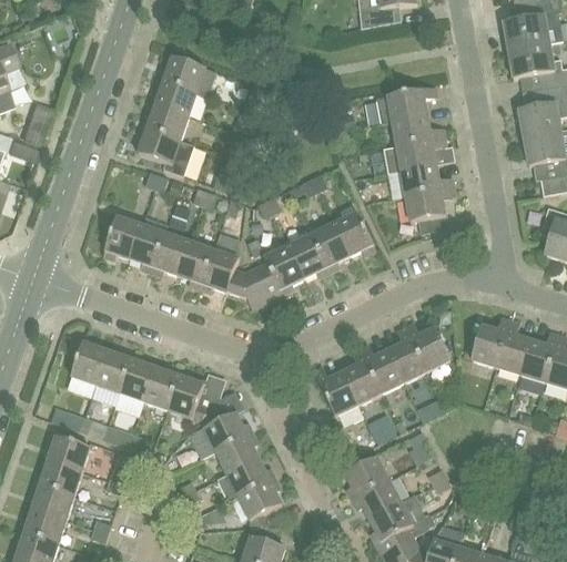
[(216,0),(216,1),(247,12),(252,0),(216,0)]
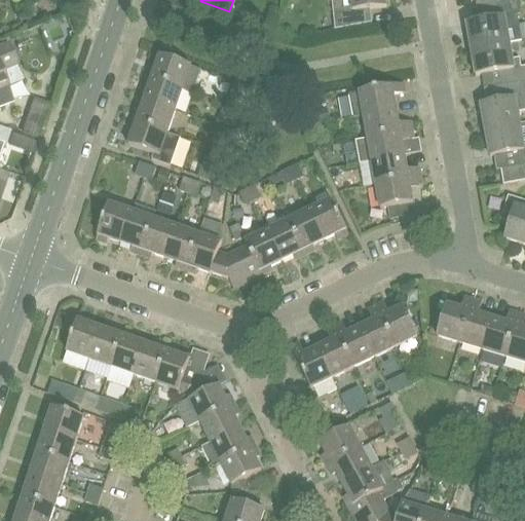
[(331,0),(334,26),(363,21),(361,6),(385,4),(385,0),(331,0)]
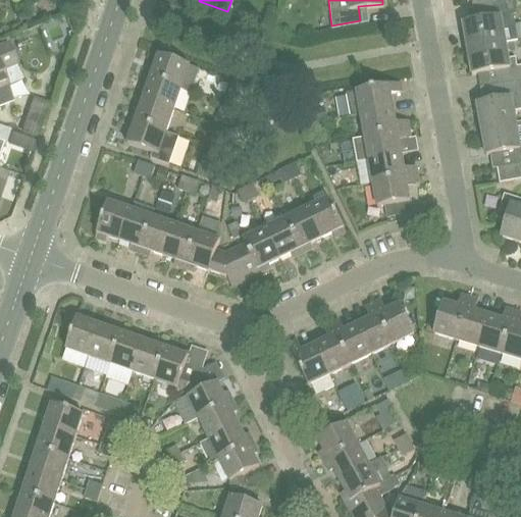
[(467,46),(505,39),(502,23),(514,20),(512,11),(516,10),(514,0),(489,0),(484,1),(486,15),(462,20),(467,46)]
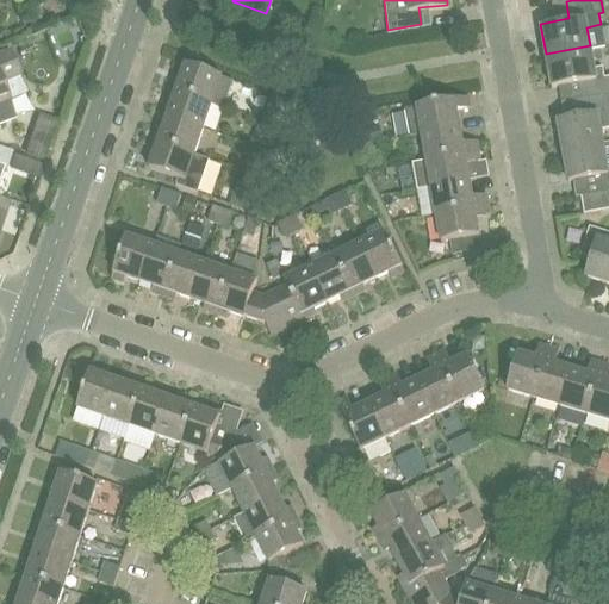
[(0,118),(13,112),(7,97),(7,95),(24,88),(18,73),(19,72),(8,44),(0,48),(0,118)]
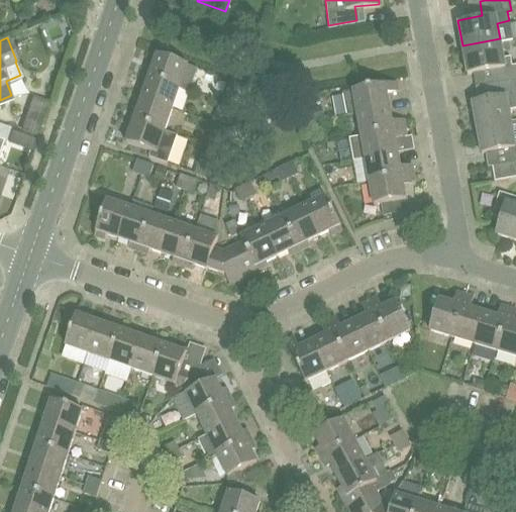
[(494,81),(515,76),(515,62),(511,63),(510,54),(503,55),(500,38),(462,45),(467,71),(491,67),(494,81)]
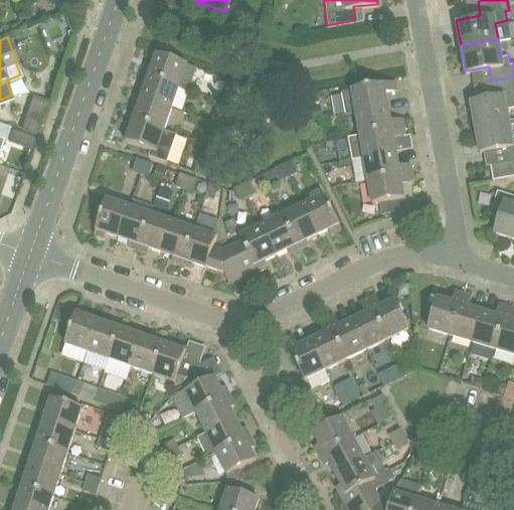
[(196,64),(186,61),(156,50),(151,64),(146,62),(143,71),(178,83),(188,88),(196,64)]
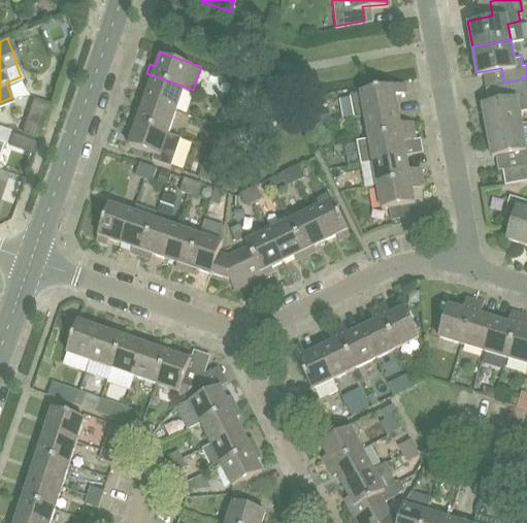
[(175,108),(183,86),(146,73),(143,83),(149,85),(143,97),(175,108)]
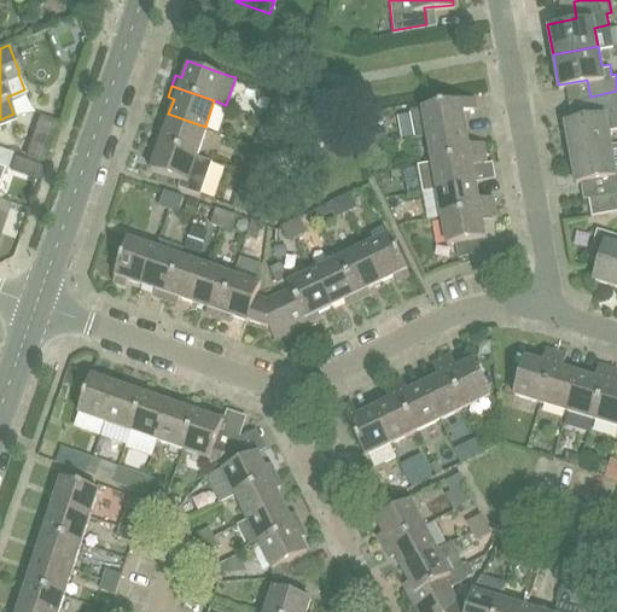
[(570,150),(610,143),(607,127),(616,124),(616,91),(591,97),(589,97),(592,114),(564,118),(570,150)]
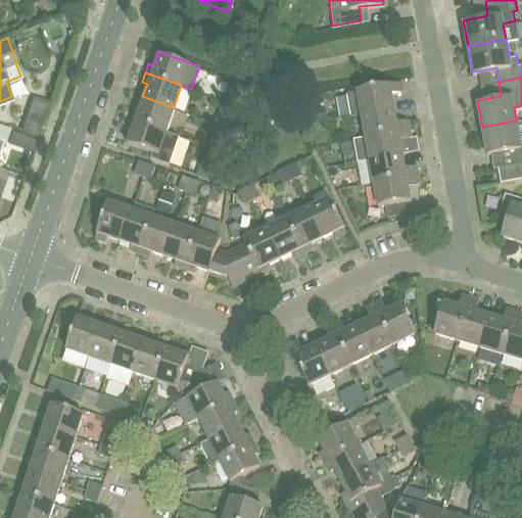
[(361,111),(393,105),(390,91),(402,89),(400,80),(344,90),(348,113),(361,111)]
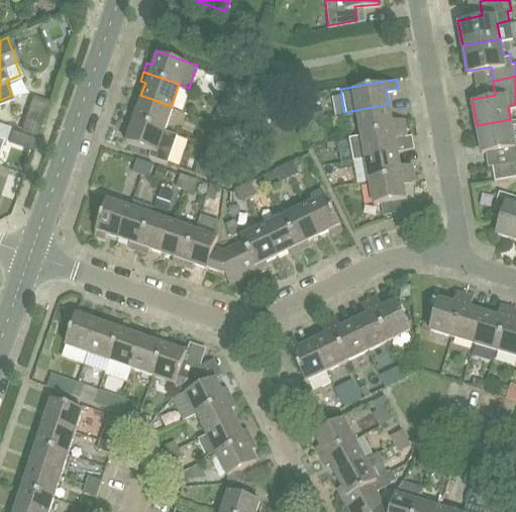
[(229,81),(222,99),(234,104),(235,104),(241,86),(229,81)]
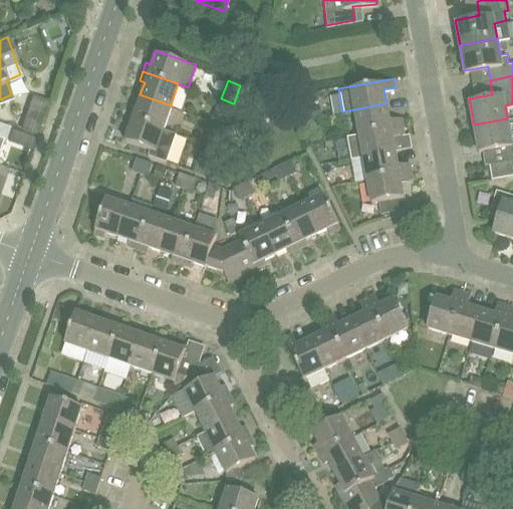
[(163,126),(171,105),(140,94),(136,107),(131,105),(127,114),(163,126)]
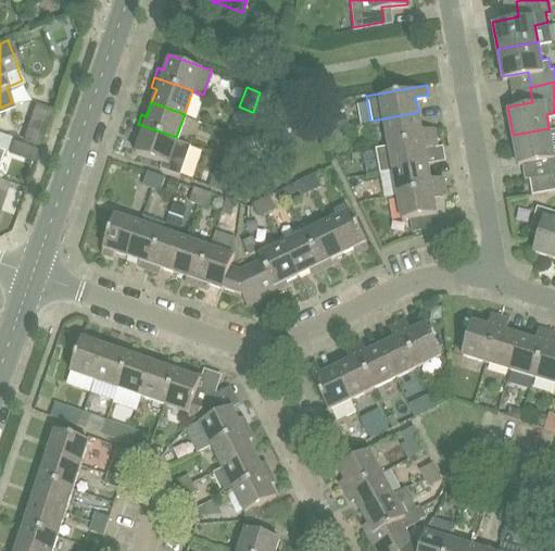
[(239,107),(232,125),(247,130),(253,112),(239,107)]
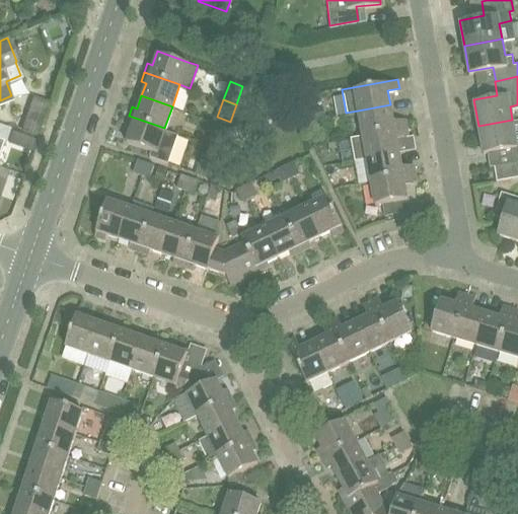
[(323,103),(308,106),(311,119),(312,119),(325,116),(323,103)]
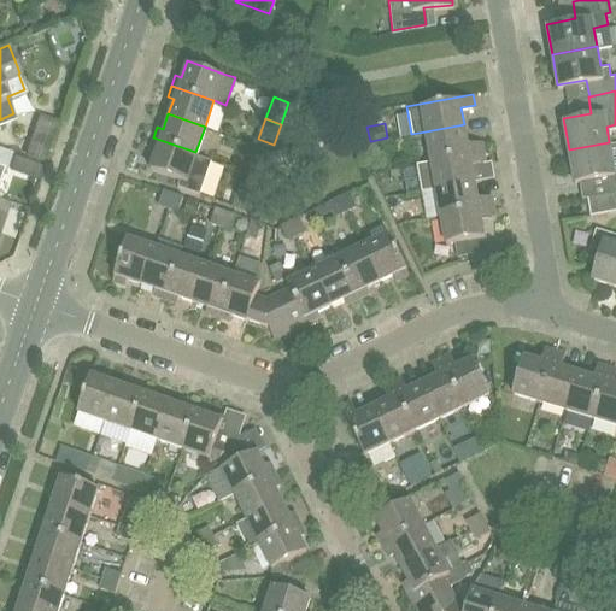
[(430,159),(482,150),(481,140),(467,142),(464,124),(426,131),(430,159)]
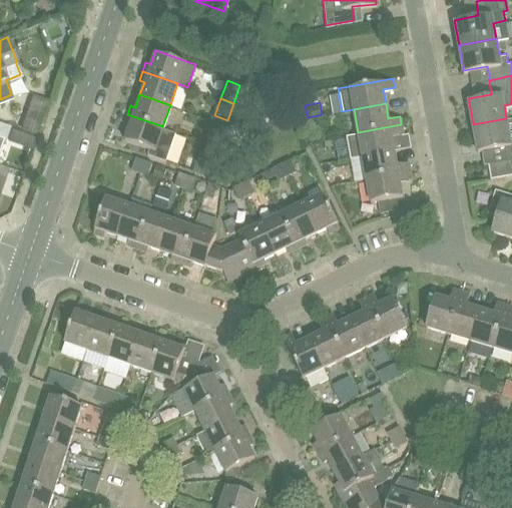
[(44,114),(27,108),(20,127),(22,128),(37,133),(44,114)]
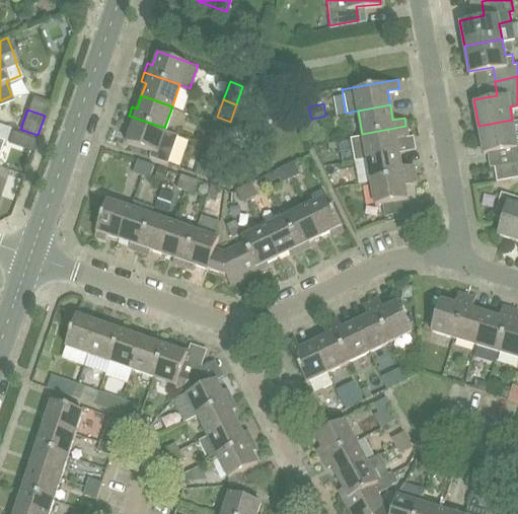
[(177,133),(164,128),(129,116),(126,125),(131,127),(126,140),(150,149),(148,154),(167,161),(177,133)]
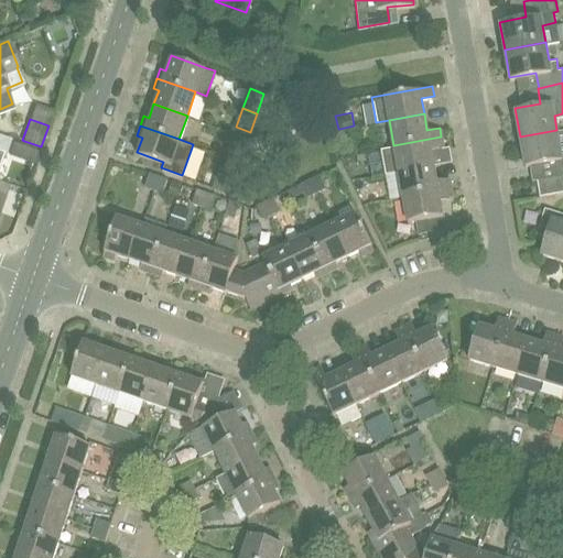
[(562,128),(556,130),(520,137),(524,164),(551,160),(553,175),(562,173),(562,128)]
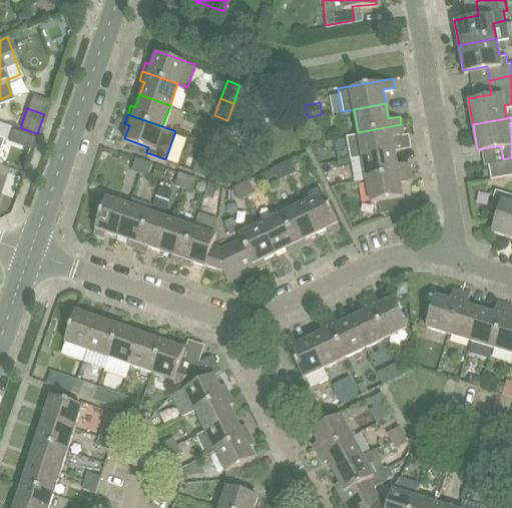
[(0,141),(2,136),(5,137),(10,123),(0,119),(0,141)]
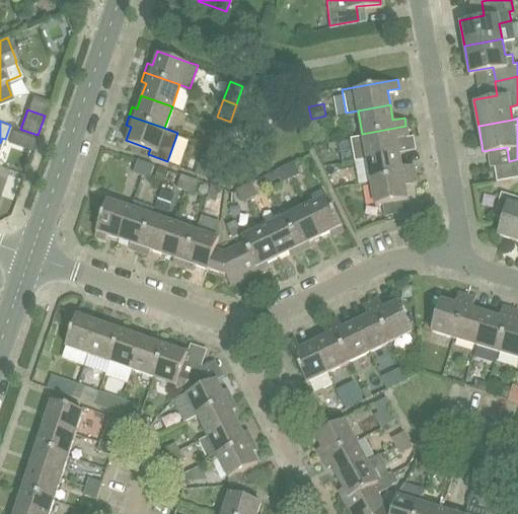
[(354,158),(366,156),(398,150),(395,136),(408,134),(405,126),(362,134),(350,136),(354,158)]
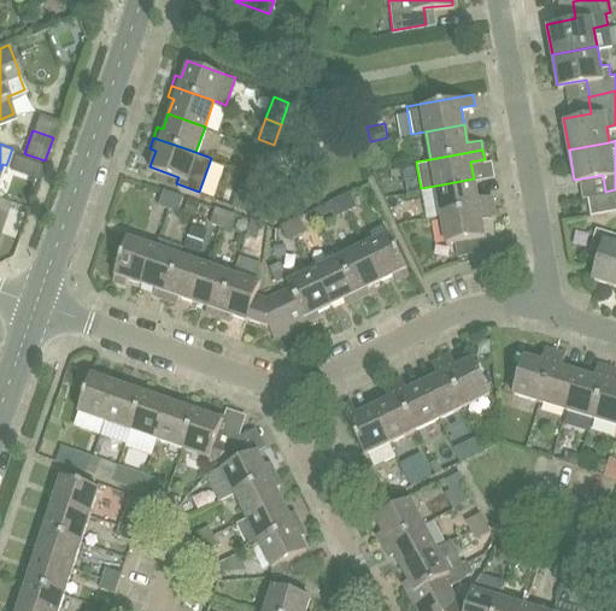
[(251,160),(247,170),(263,176),(265,166),(251,160)]
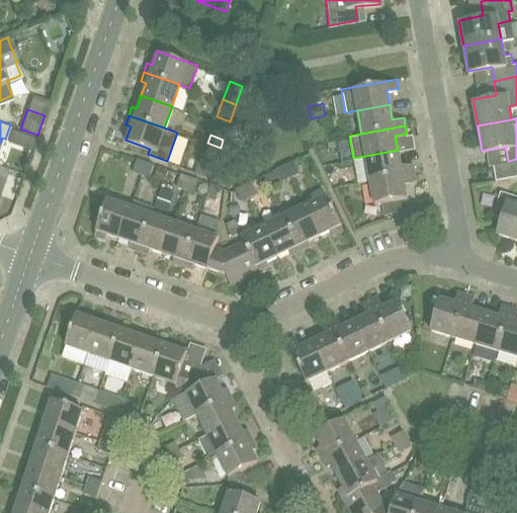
[(207,143),(205,152),(218,156),(221,148),(207,143)]
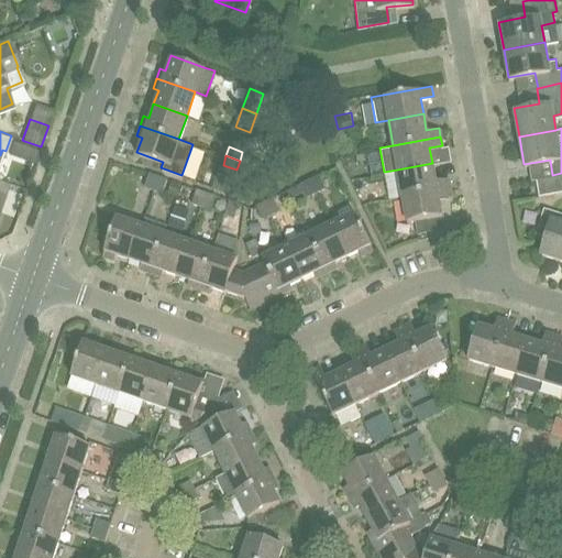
[(401,195),(450,186),(448,176),(434,179),(432,163),(397,170),(401,195)]
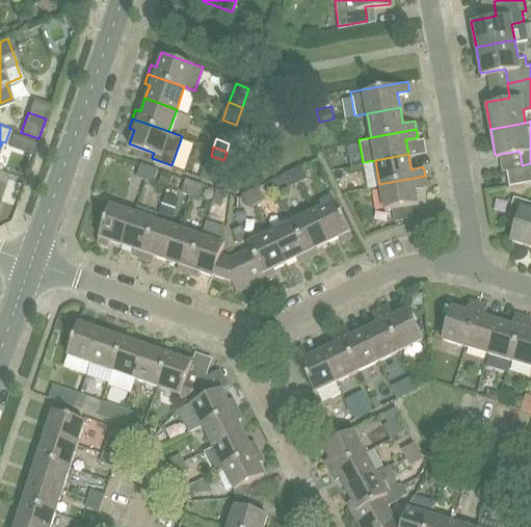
[(140,160),(135,174),(143,177),(149,163),(140,160)]
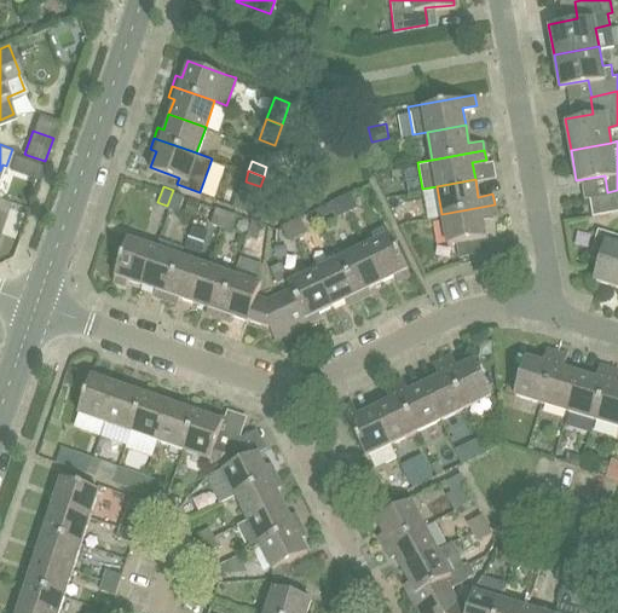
[(173,190),(167,206),(178,208),(183,194),(173,190)]
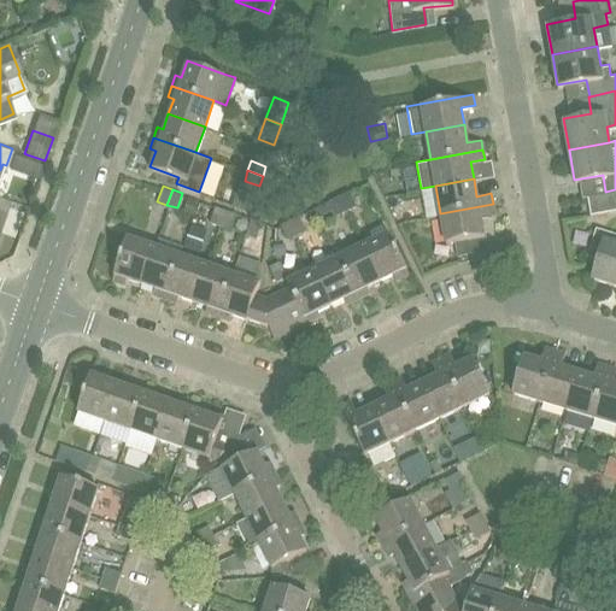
[(347,189),(339,194),(345,207),(355,203),(347,189)]
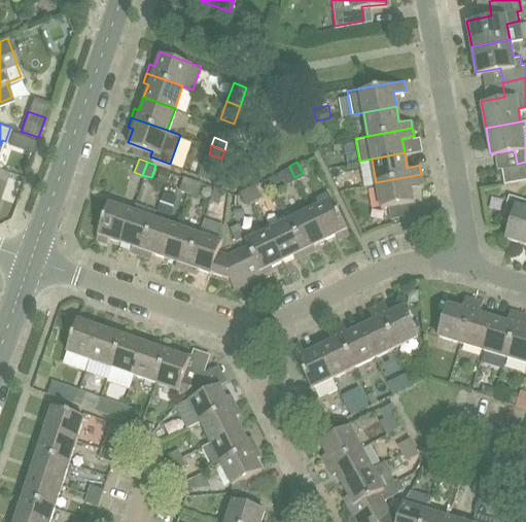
[(525,162),(517,164),(501,167),(503,181),(525,177),(525,162)]
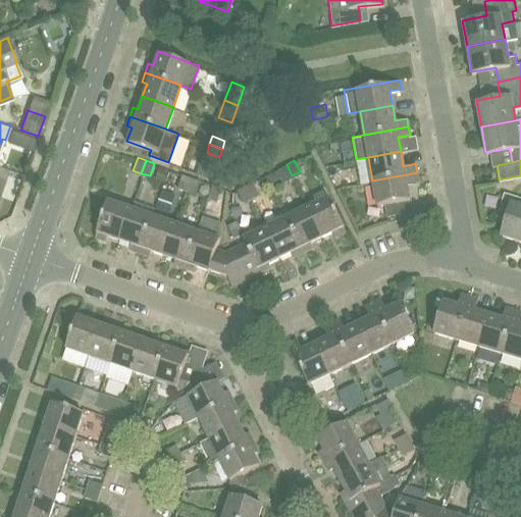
[(287,164),(278,167),(284,179),(292,175),(287,164)]
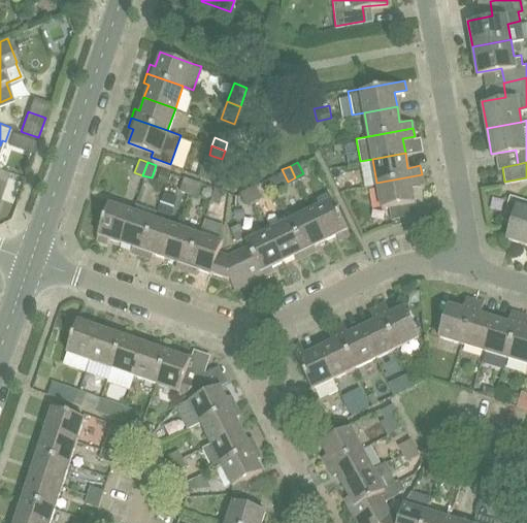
[(422,174),(376,183),(381,206),(414,200),(410,185),(423,183),(422,174)]
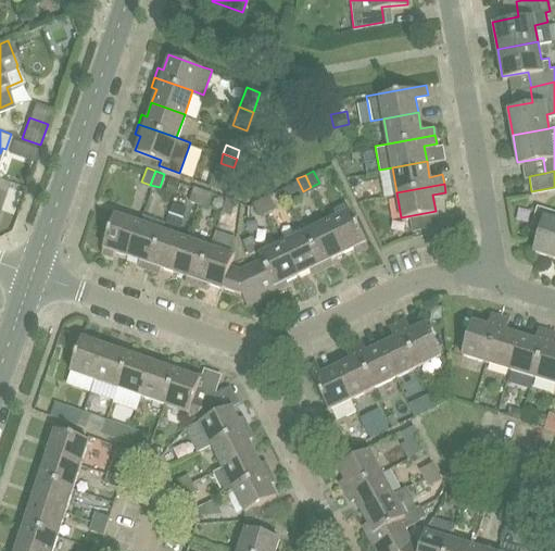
[(193,185),(189,198),(198,201),(202,187),(193,185)]
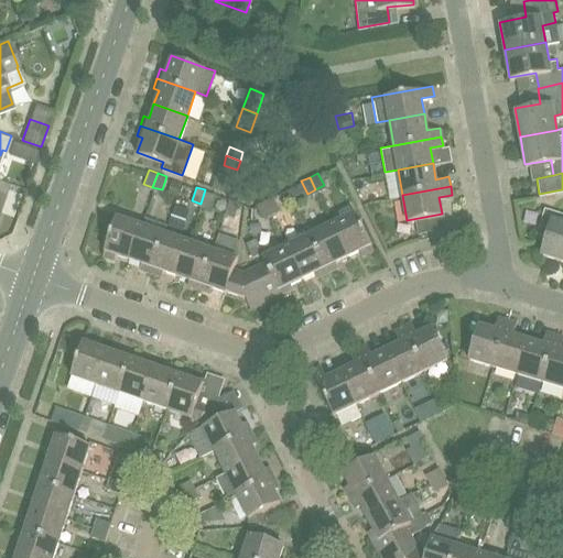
[(205,189),(201,204),(209,206),(214,193),(205,189)]
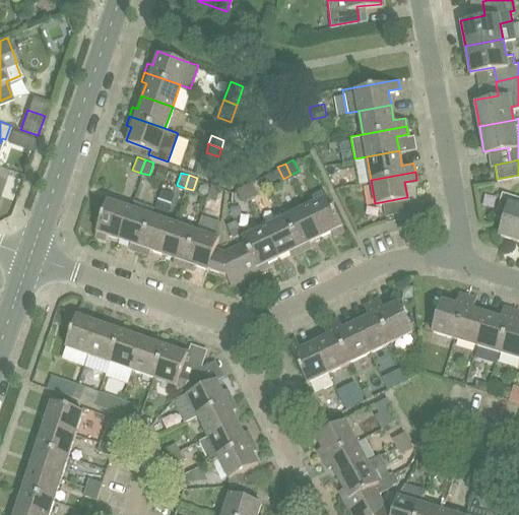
[(251,180),(243,184),(249,195),(257,191),(251,180)]
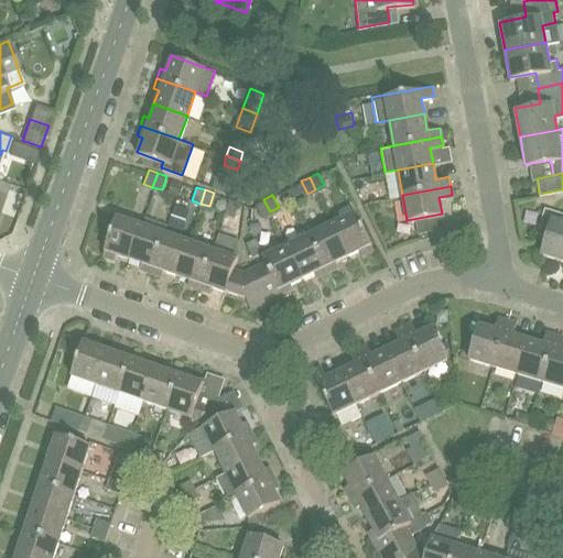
[(229,198),(225,211),(234,215),(238,201),(229,198)]
